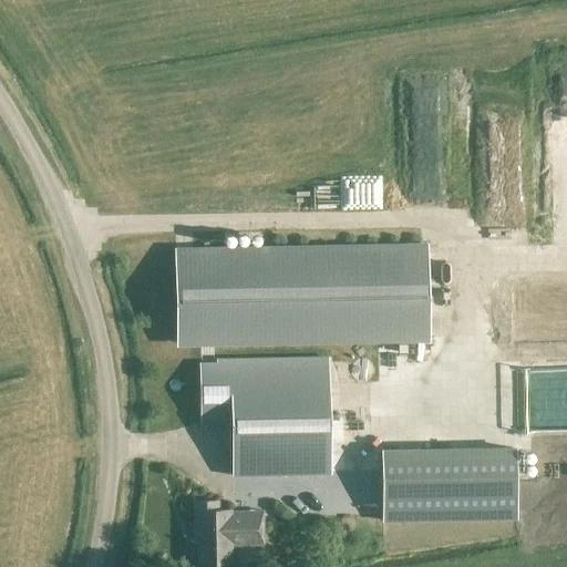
[(532,181),(516,182),(517,213),(533,212),(532,181)]
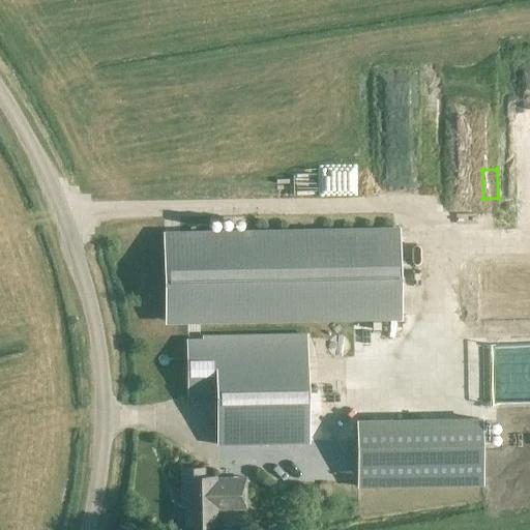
[(163,230),(164,323),(202,322),(401,319),(399,226),(276,228),(163,230)]
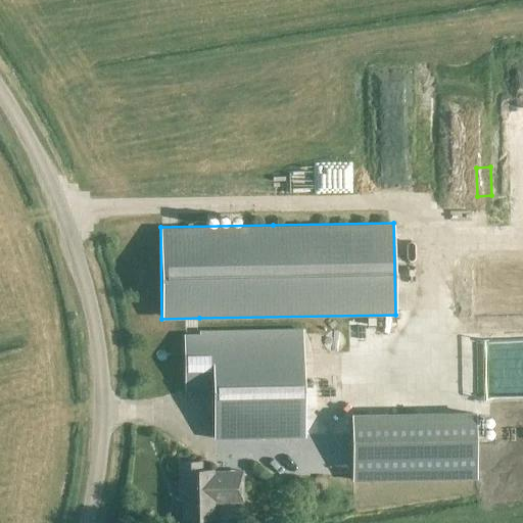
[(301,331),(184,333),(185,389),(214,388),(214,437),(303,435),(301,331)]
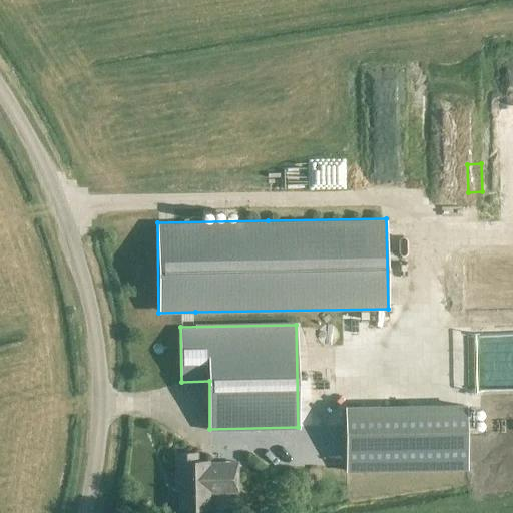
[(344,469),(465,466),(464,407),(343,409),(344,469)]
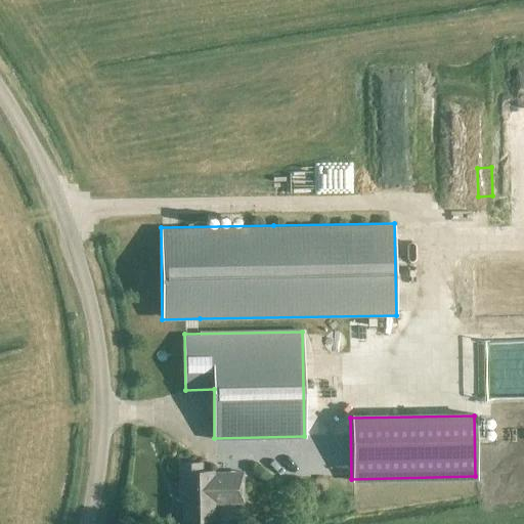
[(182,519),(213,519),(213,501),(241,501),(241,472),(202,472),(202,462),(178,461),(178,490),(182,490),(182,519)]
